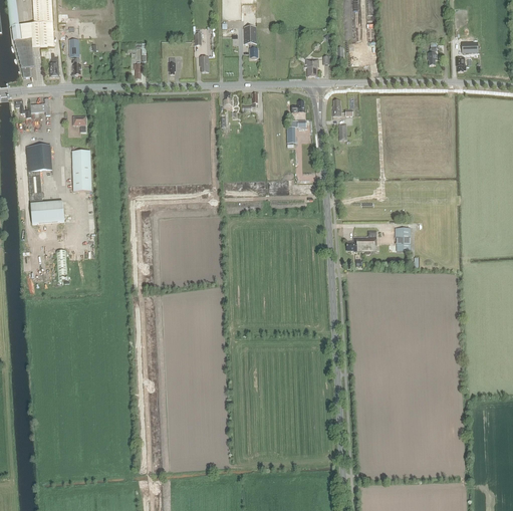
[(5,0),(9,24),(11,24),(12,39),(13,39),(14,43),(15,47),(16,51),(17,51),(17,55),(18,55),(18,59),(19,59),(19,62),(20,62),(20,66),(21,66),(22,76),(30,75),(29,65),(33,65),(30,37),(20,38),(19,23),(18,23),(14,0),(5,0)]
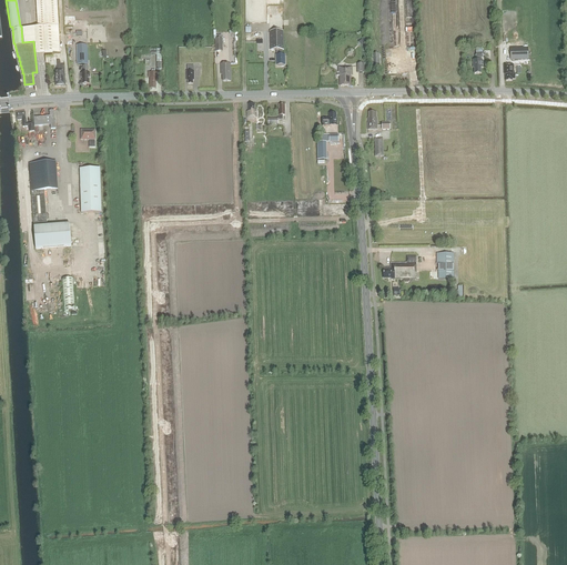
[(59,50),(56,0),(34,0),(37,24),(42,24),(43,51),(59,50)]
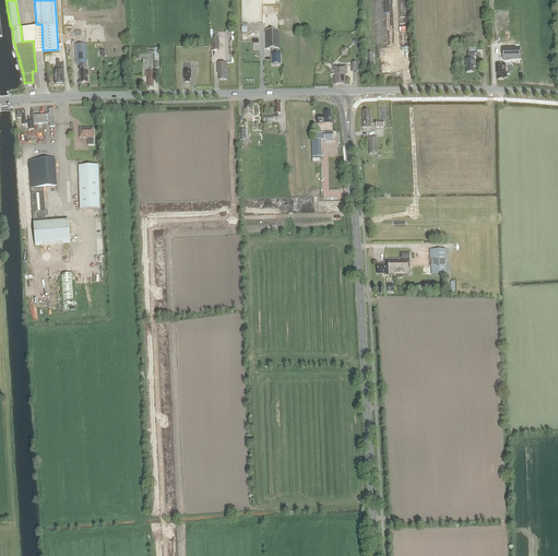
[(271,61),(280,61),(280,51),(276,51),(276,46),(277,46),(277,27),(264,27),(264,47),(271,47),(271,51),(271,61)]
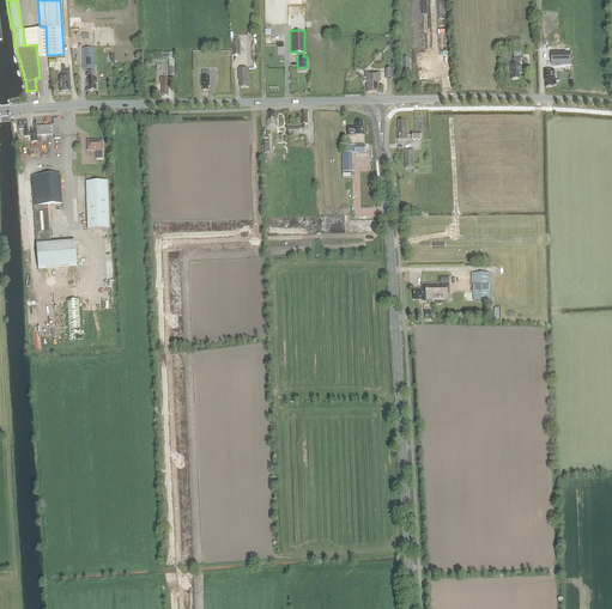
[(82,46),(82,66),(92,66),(91,46),(82,46)]
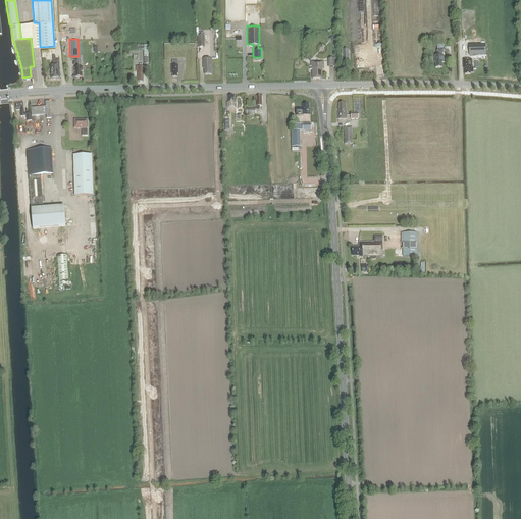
[(436,42),(436,45),(436,52),(433,52),(433,59),(434,59),(434,65),(440,64),(440,59),(443,59),(443,52),(441,52),(440,50),(443,50),(441,41),(436,42)]
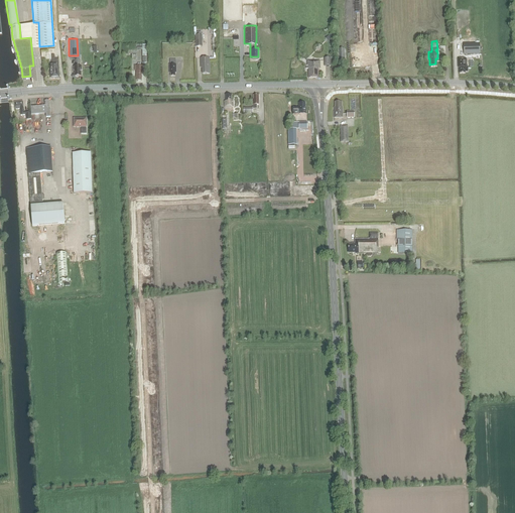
[(479,40),(463,41),(463,51),(479,51),(479,40)]
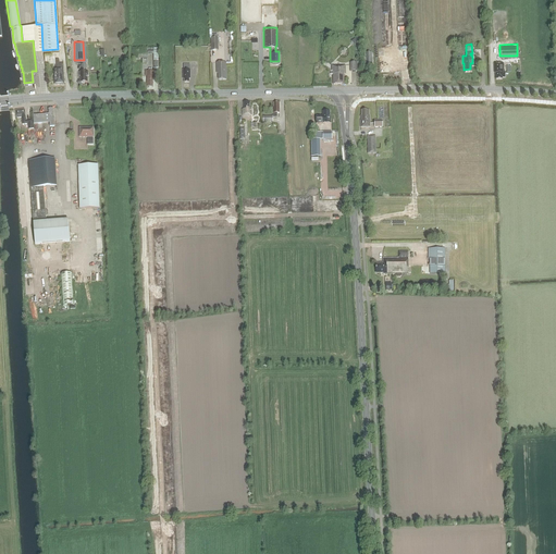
[(152,46),(140,46),(140,51),(152,51),(152,65),(158,65),(157,46),(152,46)]
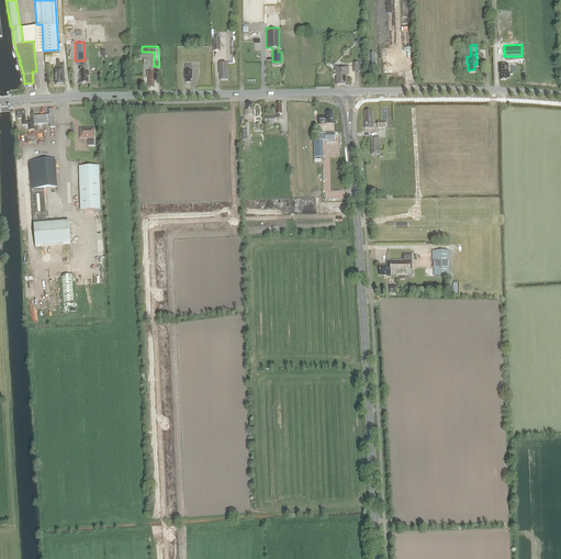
[(374,62),(373,49),(365,51),(366,62),(374,62)]
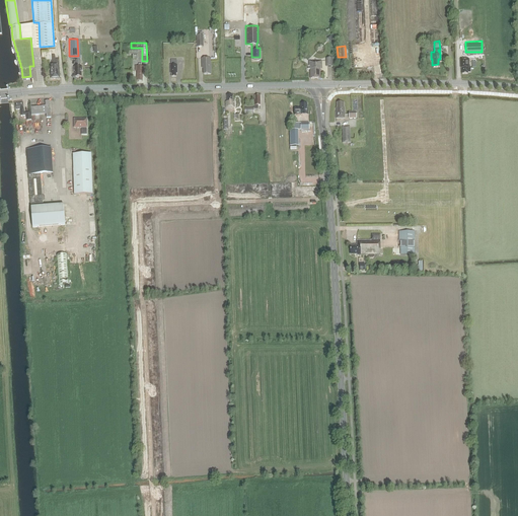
[(58,75),(58,72),(58,63),(58,57),(54,57),(54,53),(52,53),(52,63),(50,63),(51,68),(50,68),(50,72),(51,72),(51,75),(52,75),(52,76),(54,76),(55,75),(58,75)]
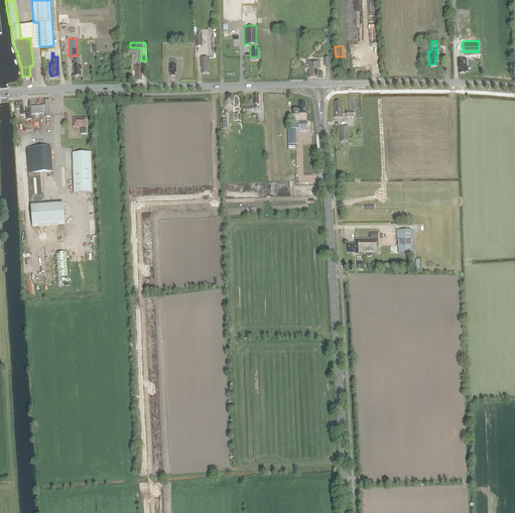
[(209,71),(208,55),(200,55),(200,66),(201,66),(202,72),(209,71)]
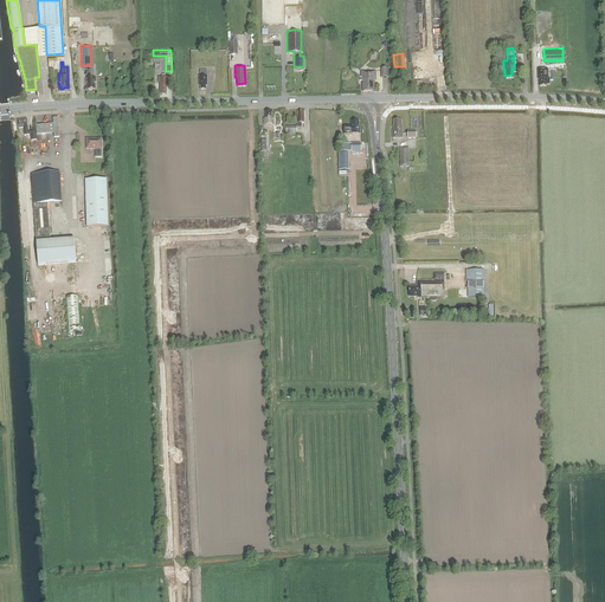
[(545,82),(548,81),(548,76),(547,76),(546,65),(536,66),(536,75),(538,75),(538,83),(545,83),(545,82)]
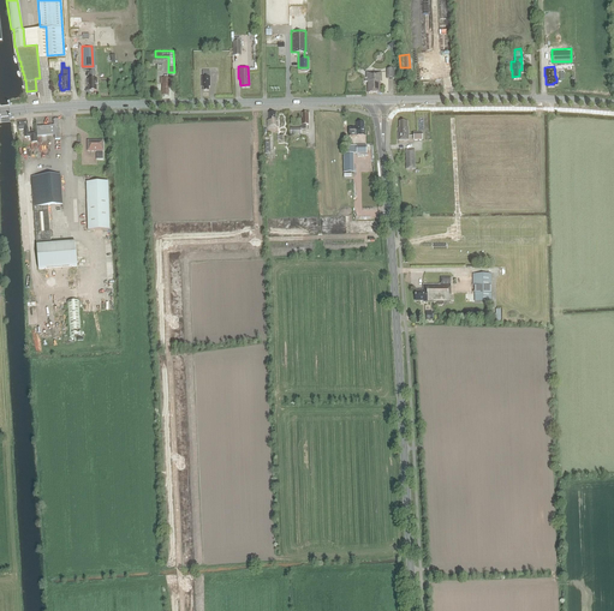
[(94,73),(94,67),(89,69),(89,77),(87,77),(87,82),(88,82),(88,88),(89,88),(91,89),(93,88),(95,88),(95,81),(96,81),(96,76),(93,76),(93,73),(94,73)]
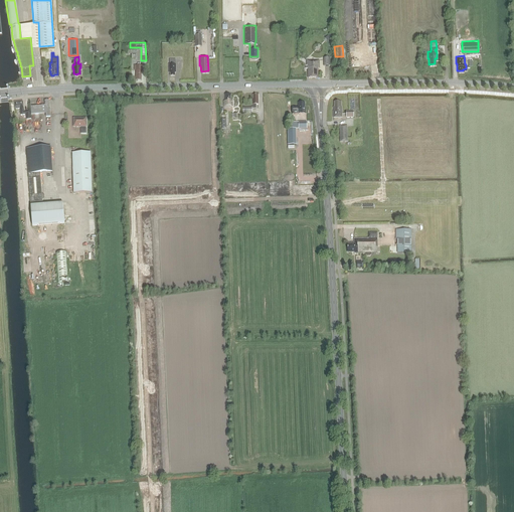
[(319,66),(318,57),(306,57),(306,62),(305,62),(305,66),(307,66),(307,75),(317,75),(317,66),(319,66)]
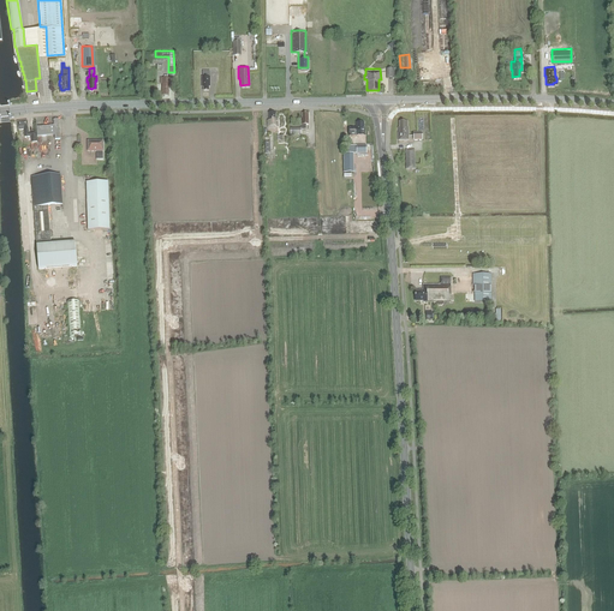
[(267,118),(267,125),(276,125),(276,115),(274,115),(274,109),(268,109),(268,118),(267,118)]
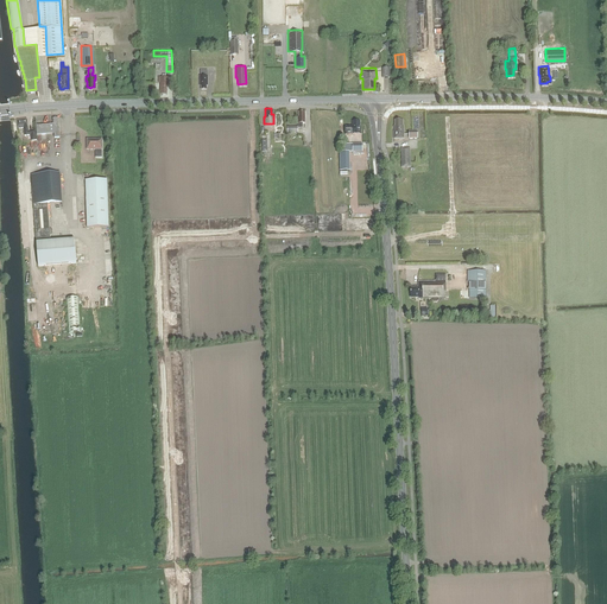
[(296,114),(296,124),(286,124),(286,131),(297,129),(297,125),(302,125),(301,120),(304,120),(303,108),(297,108),(297,114),(296,114)]
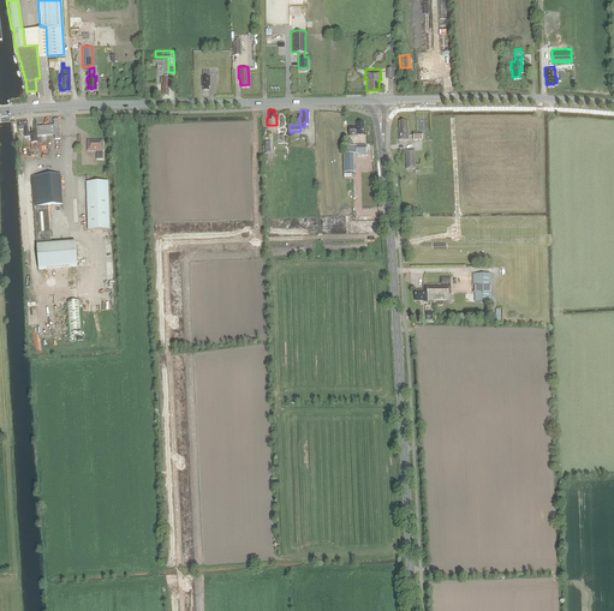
[(35,124),(36,133),(53,132),(54,137),(59,136),(58,117),(53,117),(53,123),(35,124)]
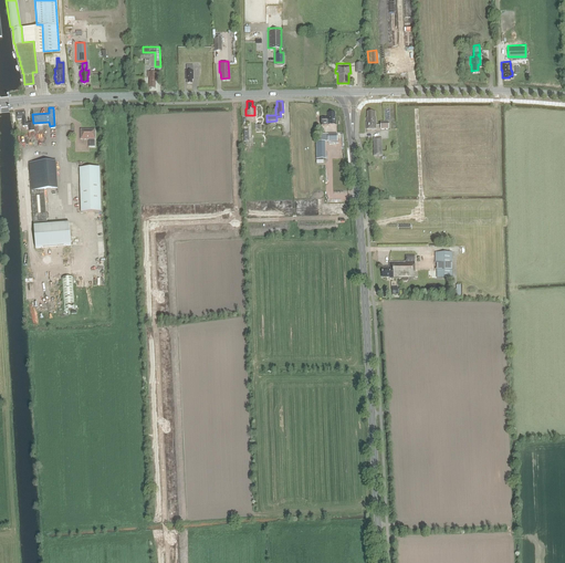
[(14,110),(16,117),(21,116),(21,123),(28,123),(28,128),(33,127),(32,120),(25,120),(24,108),(14,110)]
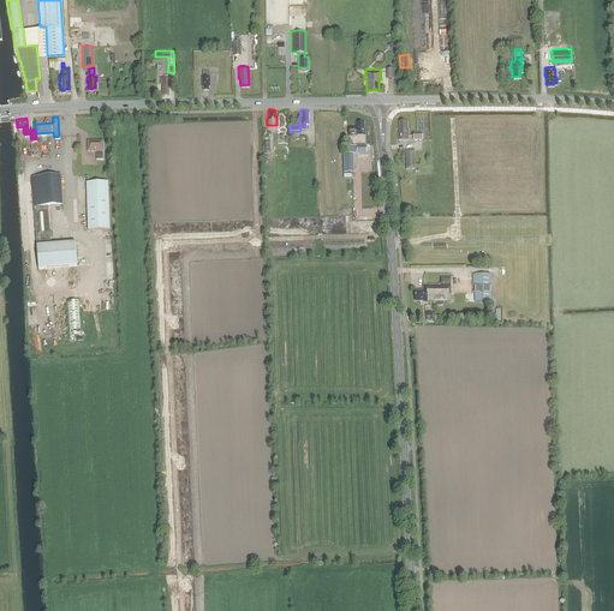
[(397,137),(407,137),(407,124),(406,124),(406,119),(398,119),(398,125),(397,126),(397,137)]
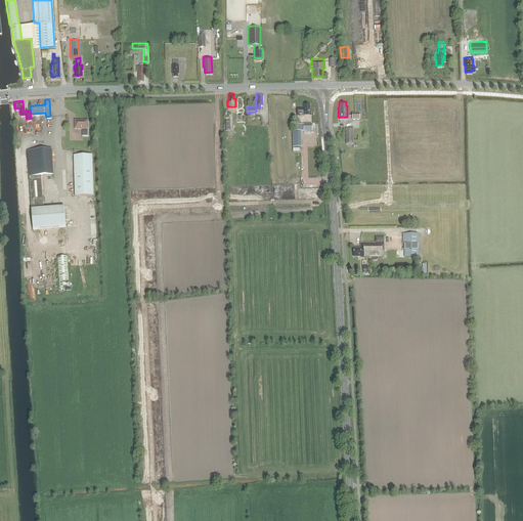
[(309,102),(303,102),(303,106),(296,106),(297,114),(309,114),(309,106),(309,102)]
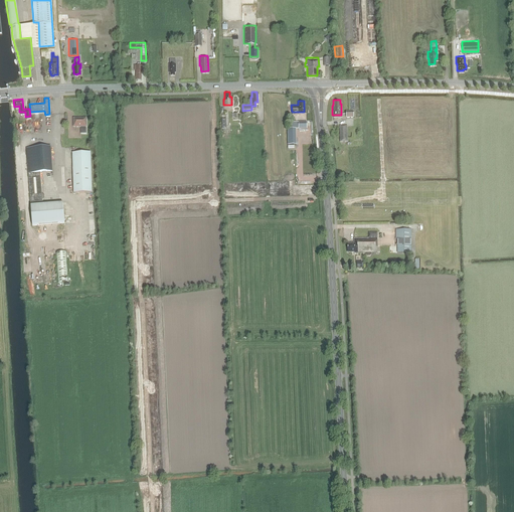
[(86,116),(72,116),(72,125),(79,125),(79,131),(86,131),(86,125),(86,116)]
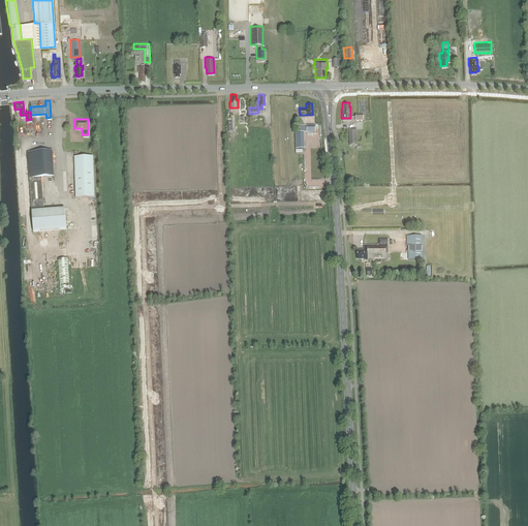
[(356,143),(355,126),(348,126),(348,143),(356,143)]
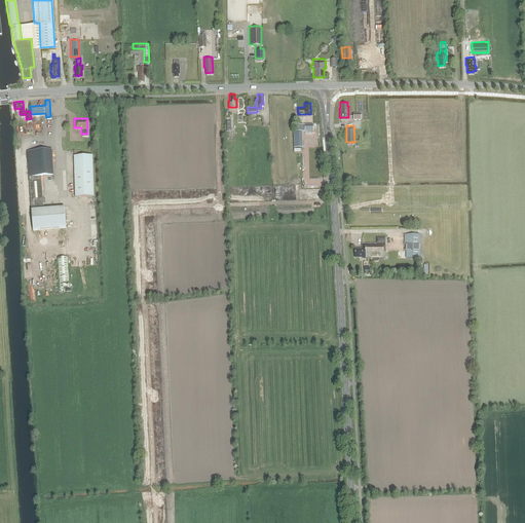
[(26,148),(32,227),(65,225),(64,204),(43,206),(40,174),(52,173),(50,147),(26,148)]
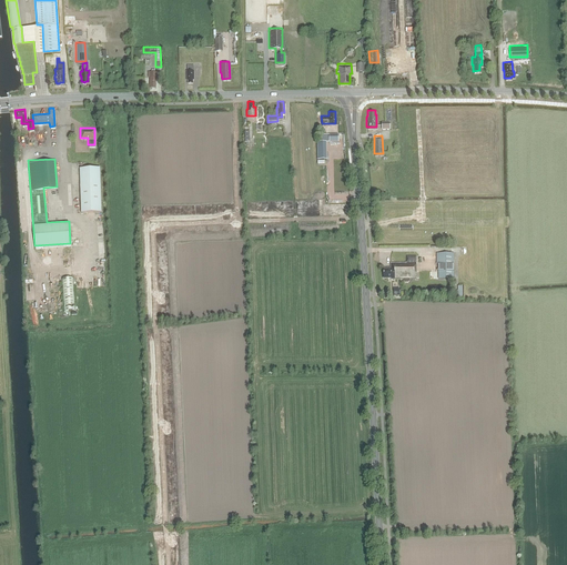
[(79,165),(80,210),(100,210),(99,165),(79,165)]
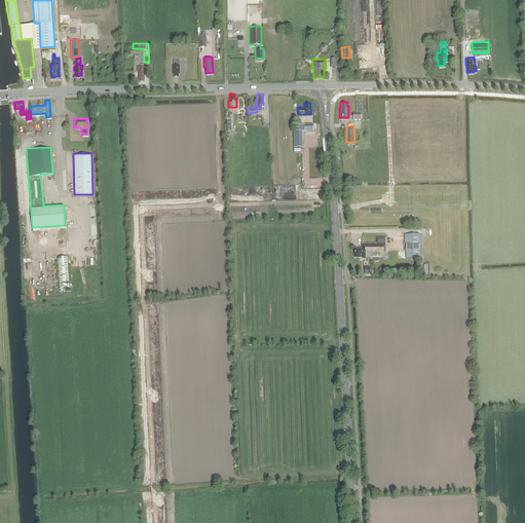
[(419,255),(419,231),(404,231),(405,256),(419,255)]
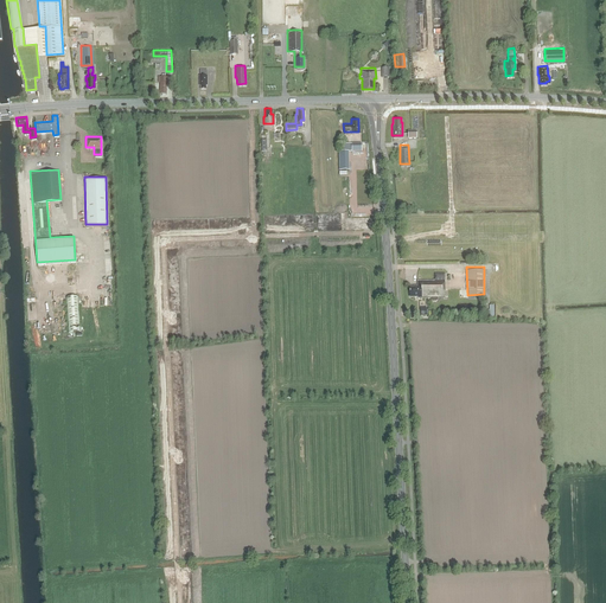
[(444,270),(433,270),(433,277),(416,277),(416,283),(413,283),(413,284),(408,284),(408,286),(408,288),(408,294),(416,294),(416,295),(429,295),(429,297),(431,299),(435,299),(437,297),(437,295),(444,295),(444,270)]
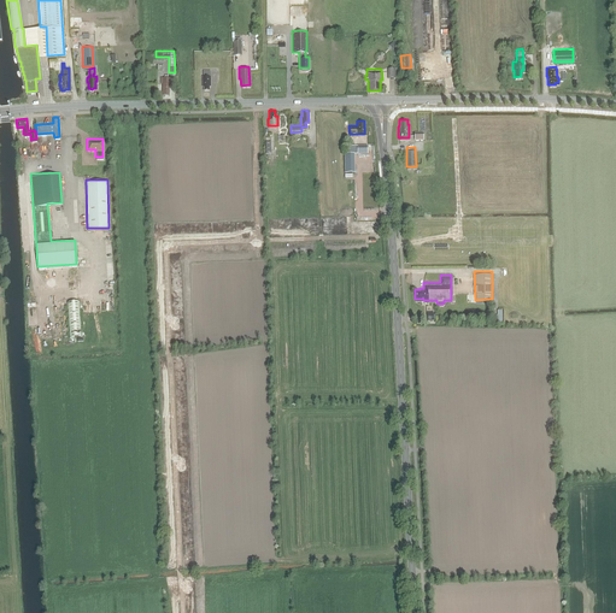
[(81,335),(78,299),(65,300),(68,336),(81,335)]
